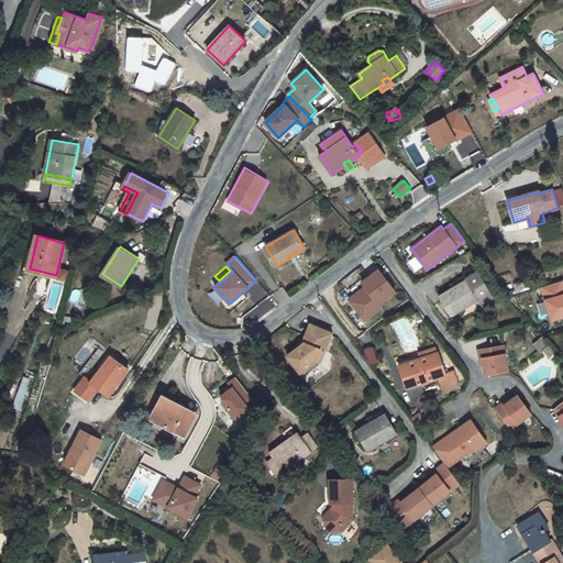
[(61,268),(58,278),(67,280),(69,269),(61,268)]
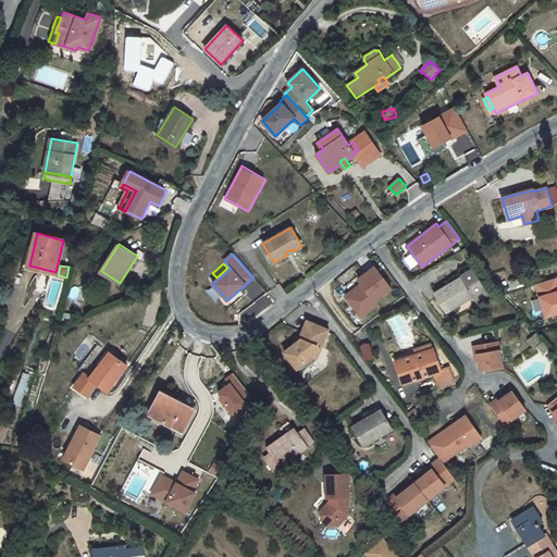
[(375,300),(392,288),(374,267),(358,280),(361,284),(363,286),(347,298),(361,317),(378,304),(375,300)]
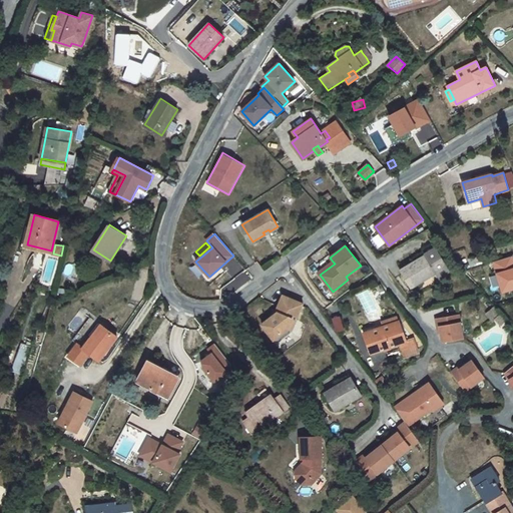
[(436,248),(401,270),(411,288),(436,272),(441,280),(450,274),(436,248)]
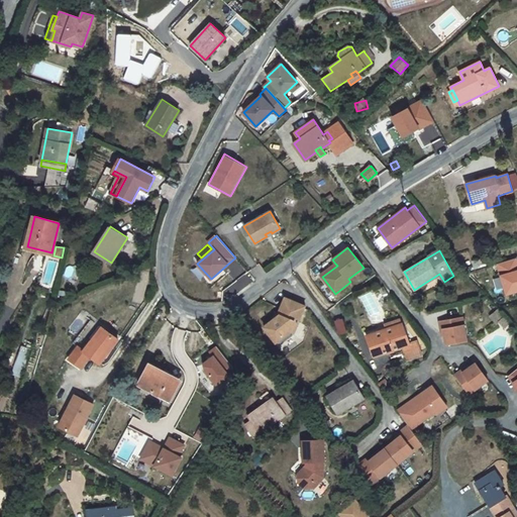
[(516,263),(515,259),(497,264),(507,294),(516,290),(516,263)]
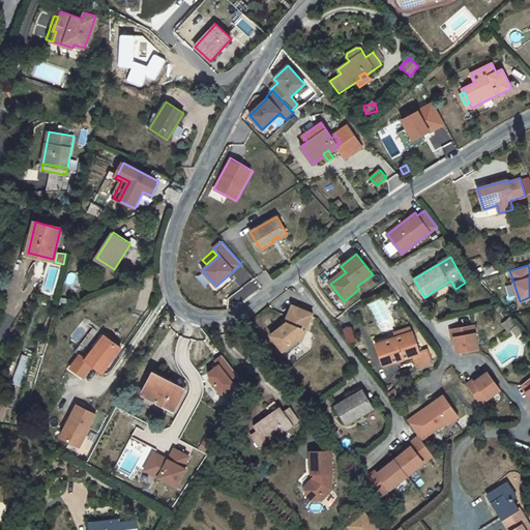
[(330,284),(346,272),(344,270),(329,282),(330,284)]
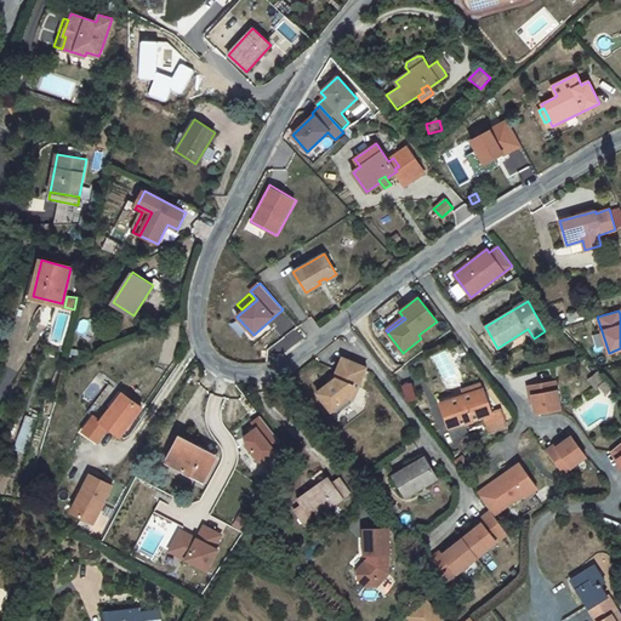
[(365,368),(342,357),(334,377),(331,376),(328,385),(317,393),(331,411),(348,399),(346,396),(347,392),(349,393),(353,386),(357,387),(365,368)]
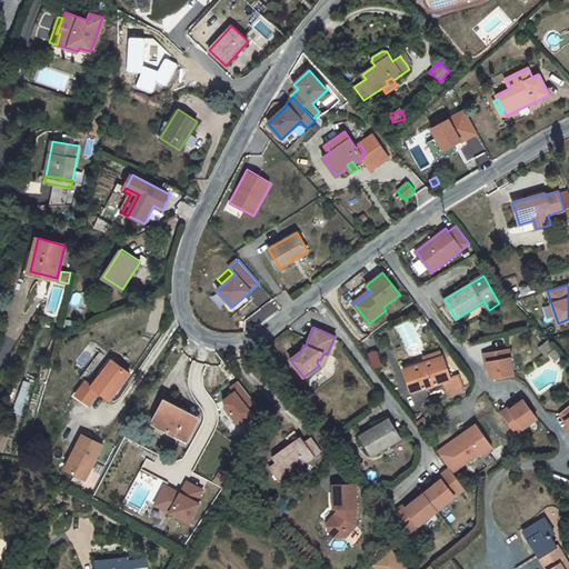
[(556,348),(548,340),(539,348),(547,356),(549,355),(556,348)]
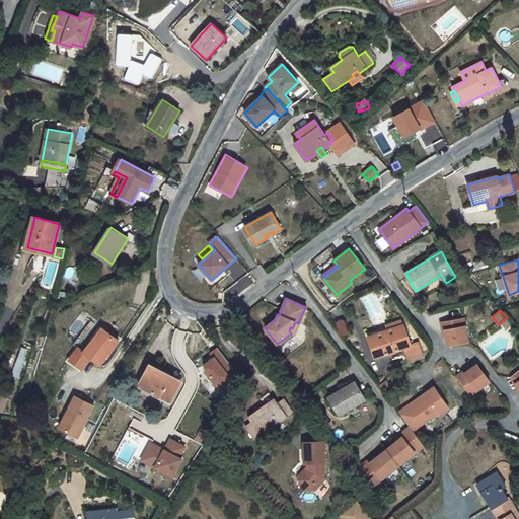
[(512,323),(507,317),(501,323),(506,328),(512,323)]
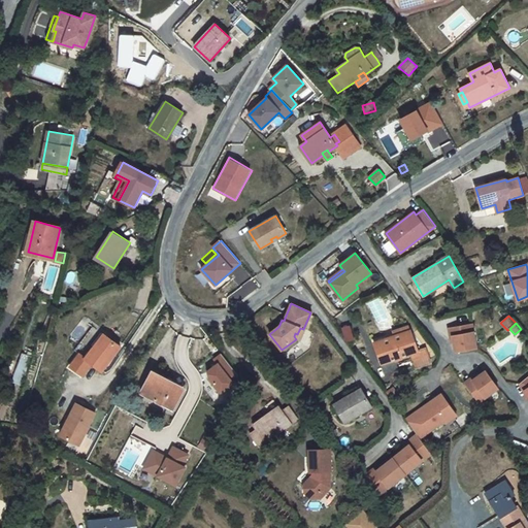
[(476,348),(471,324),(448,328),(450,336),(452,336),(455,352),(476,348)]
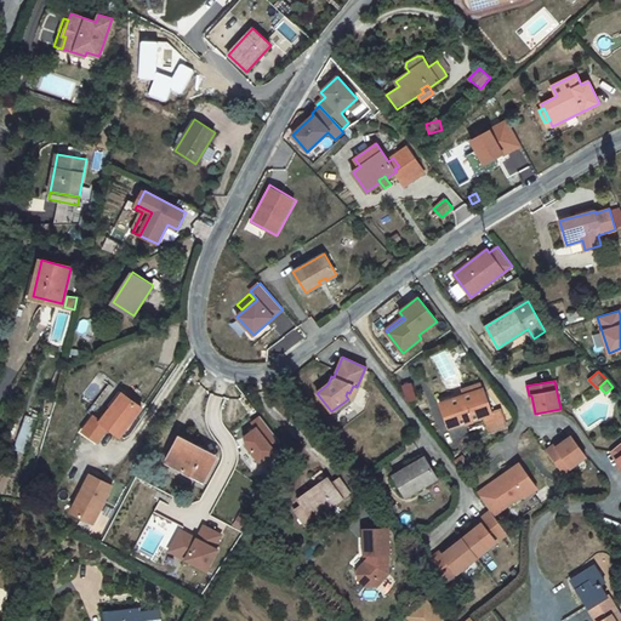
[(462,391),(465,397),(482,391),(479,385),(462,391)]
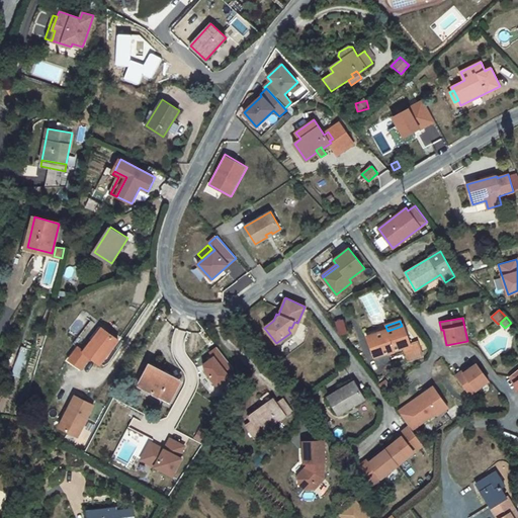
[(297,323),(294,322),(291,328),(289,327),(288,330),(290,333),(276,343),(278,346),(293,336),(297,323)]
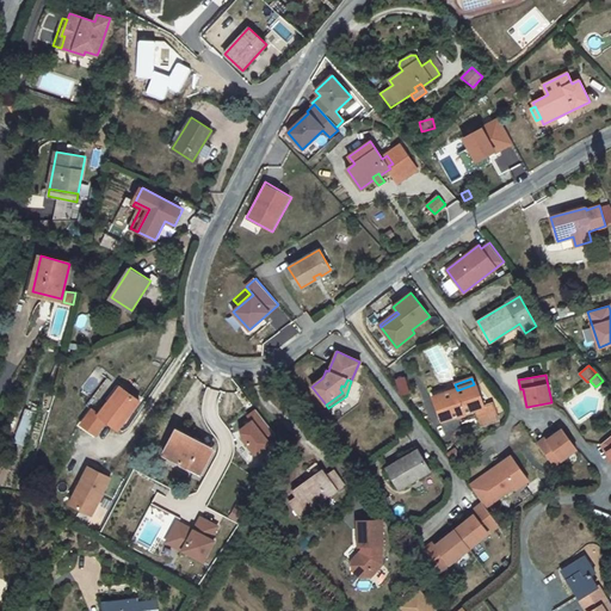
[(457,390),(433,400),(440,421),(456,417),(456,413),(462,411),(463,414),(475,409),(481,426),(498,420),(492,403),(482,406),(481,400),(476,386),(475,384),(474,384),(457,390)]
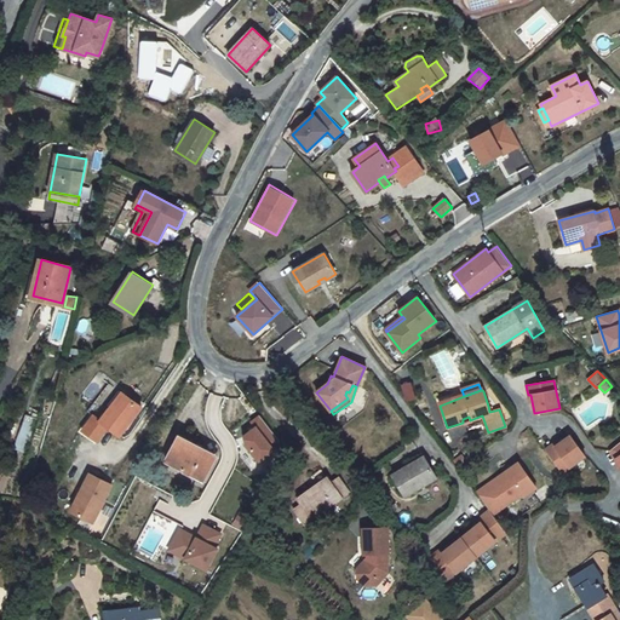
[(135,415),(142,407),(122,391),(102,419),(96,414),(84,429),(97,440),(108,425),(120,435),(131,422),(135,415)]
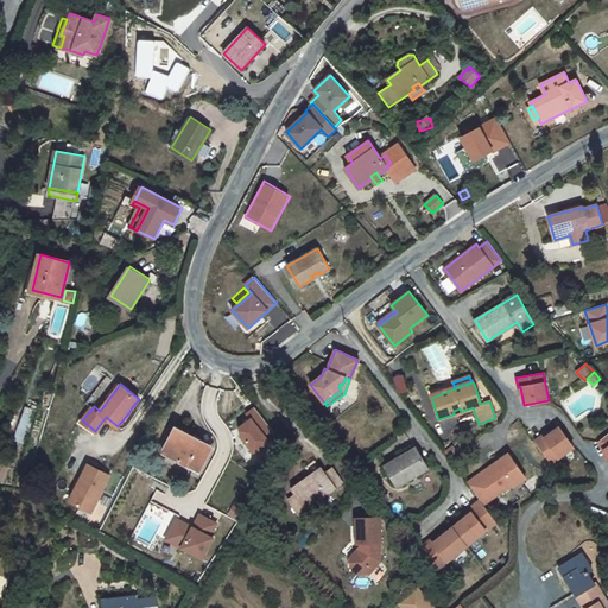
[(255,424),(244,432),(245,441),(255,454),(270,442),(267,439),(276,434),(260,413),(252,419),(255,424)]
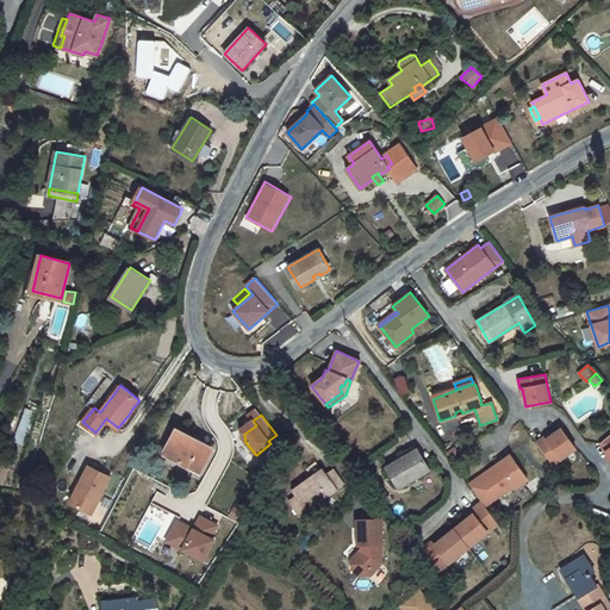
[(553,465),(576,447),(560,428),(546,439),(545,436),(536,442),(553,465)]
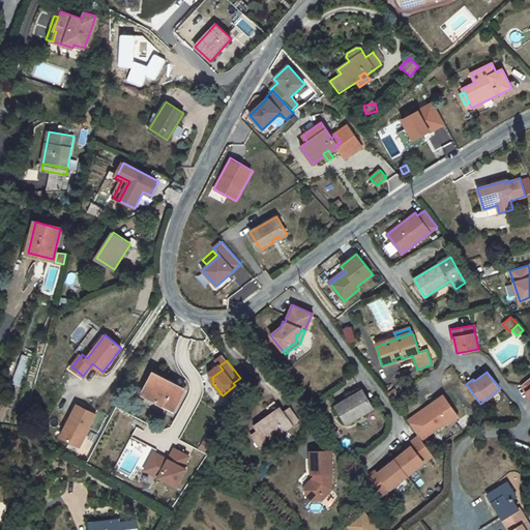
[(184,392),(152,376),(143,393),(174,411),(184,392)]
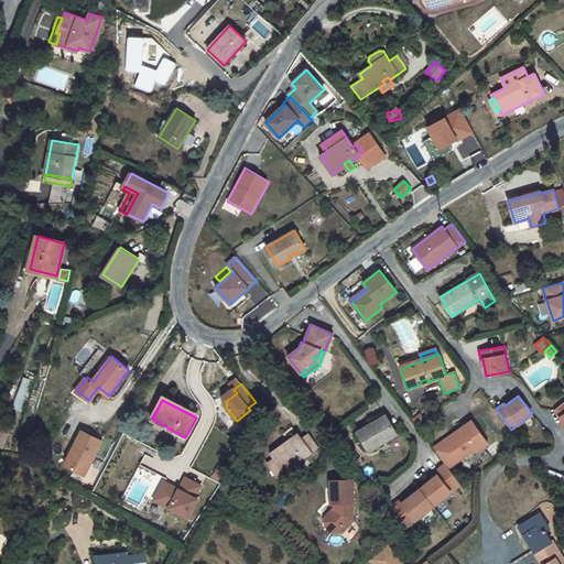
[(357,432),(368,451),(397,434),(386,415),(357,432)]
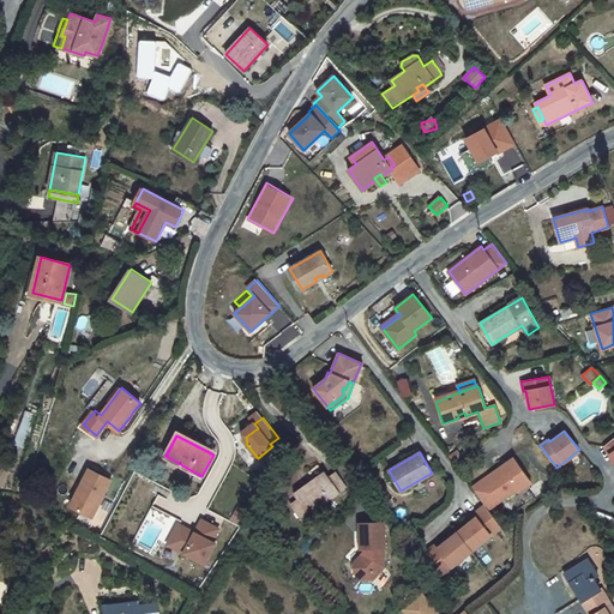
[(488,510),(517,489),(519,492),(531,482),(513,458),(504,465),(506,468),(493,477),(492,474),(473,487),(488,510)]
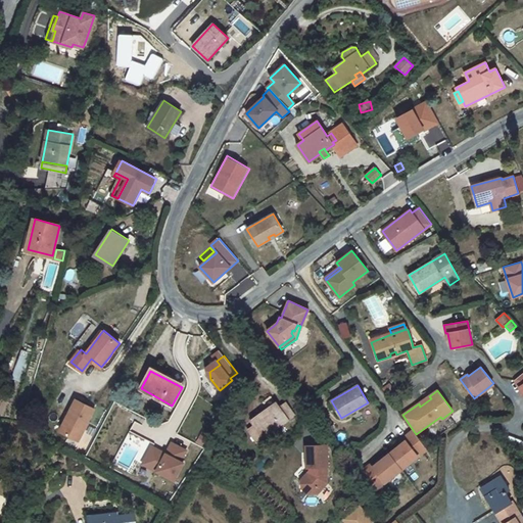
[(420,407),(431,398),(429,396),(419,403),(420,407)]
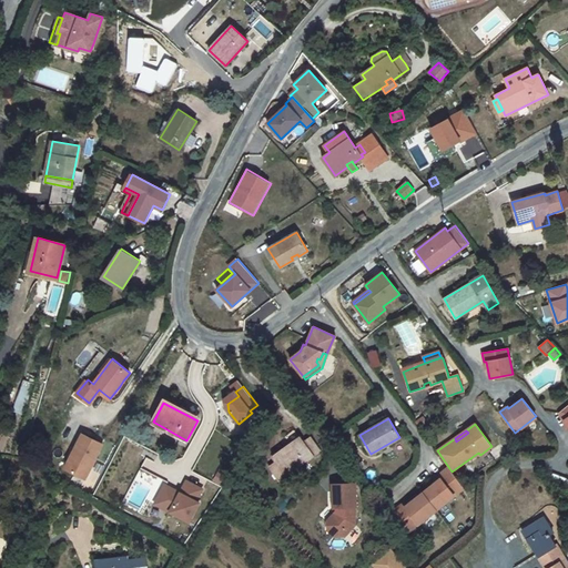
[(103,444),(81,433),(64,467),(84,478),(103,444)]
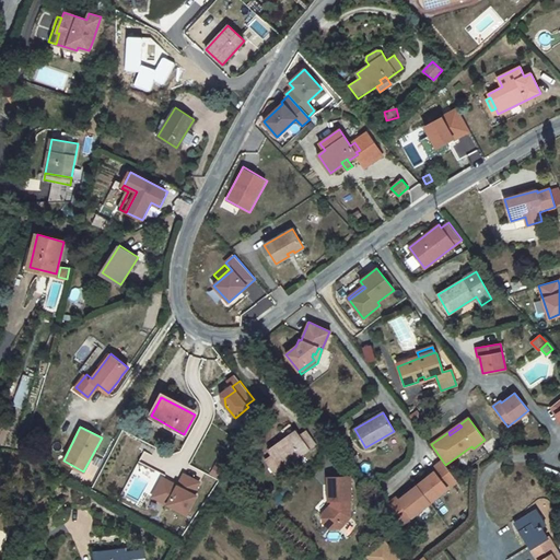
[(269,451),(272,455),(265,459),(275,474),(294,459),(292,457),(298,453),(300,455),(315,444),(305,431),(299,435),(295,431),(269,451)]
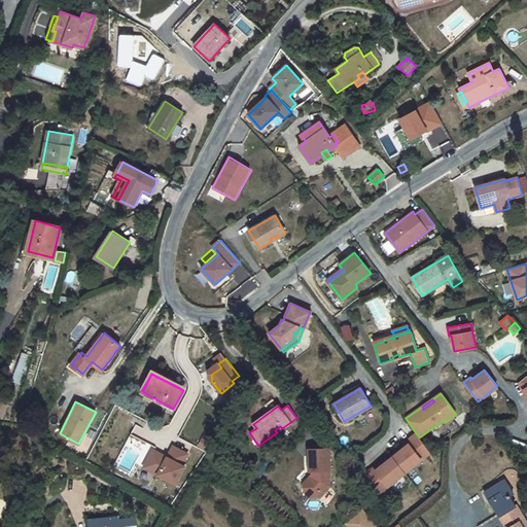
[(430,453),(416,434),(407,442),(409,445),(391,457),(375,469),(373,467),(362,475),(378,495),(405,473),(430,453)]
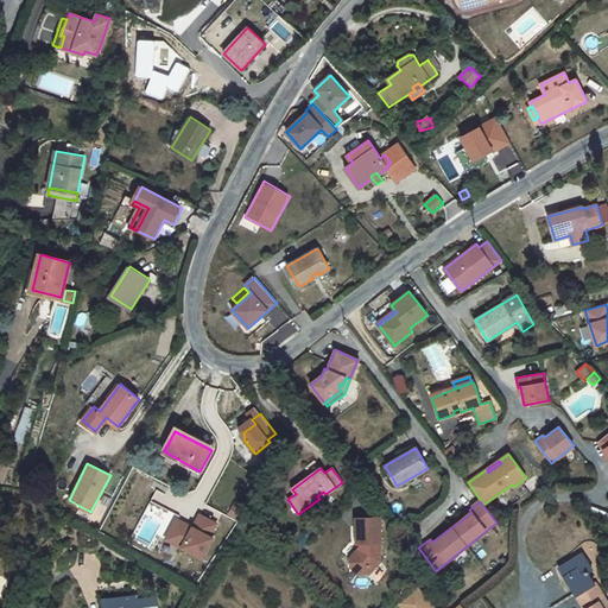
[(211,537),(217,525),(201,515),(194,529),(178,519),(166,540),(203,559),(214,539),(211,537)]
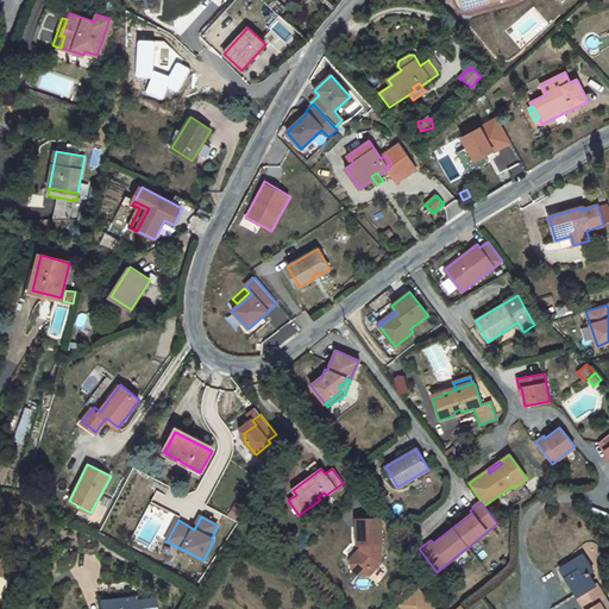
[(380,516),(355,518),(357,544),(360,542),(362,546),(350,557),(350,564),(359,572),(368,572),(381,560),(380,542),(381,542),(380,516)]
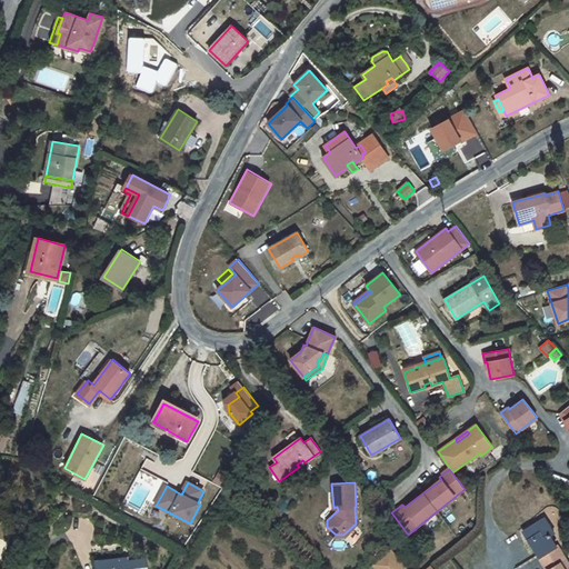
[(545,518),(526,529),(531,538),(528,540),(546,568),(568,568),(568,566),(557,545),(556,545),(549,535),(553,532),(545,518)]
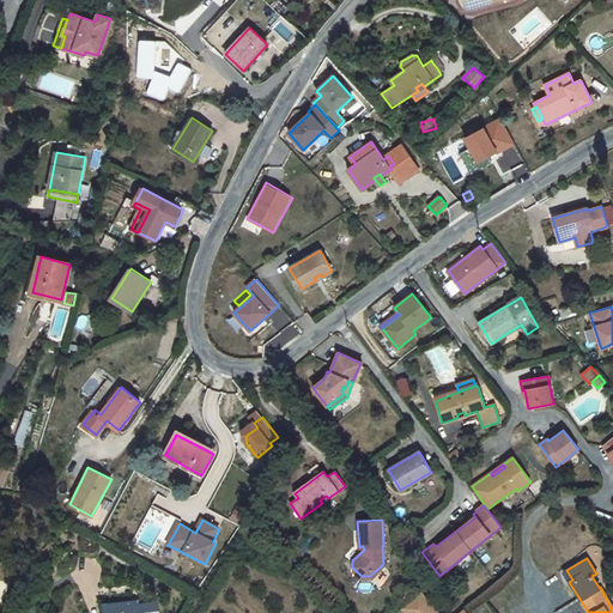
[(422,593),(402,607),(406,612),(412,612),(428,601),(422,593)]
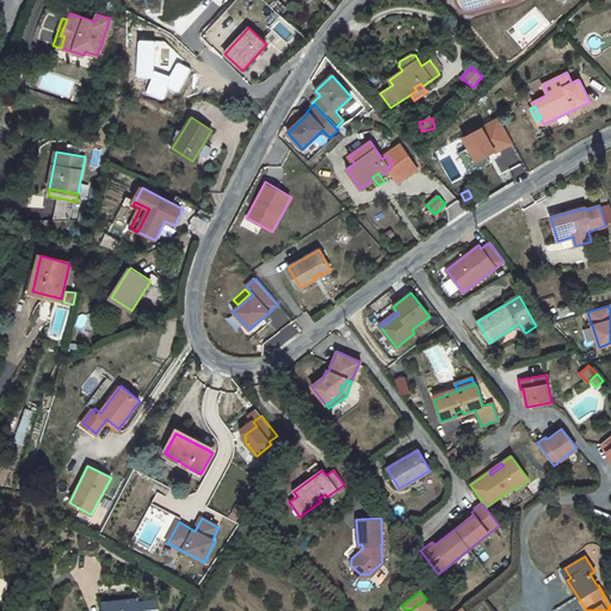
[(155,610),(155,600),(128,604),(128,599),(105,602),(105,610),(155,610)]
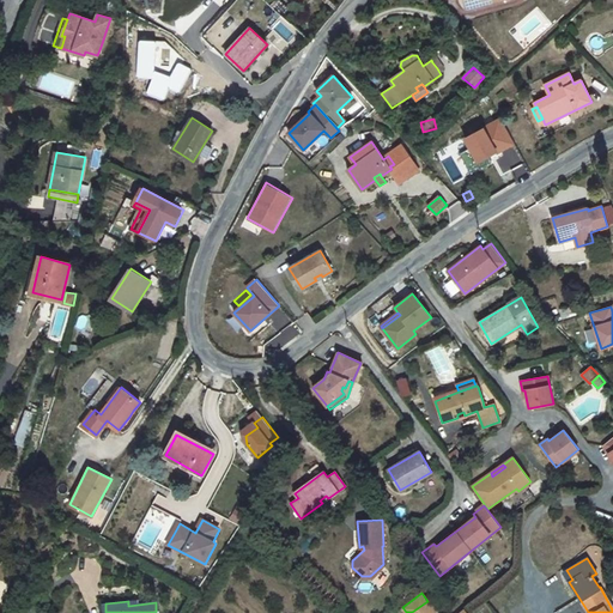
[(436,612),(437,612),(428,601),(412,612),(465,612),(463,612),(436,612)]
